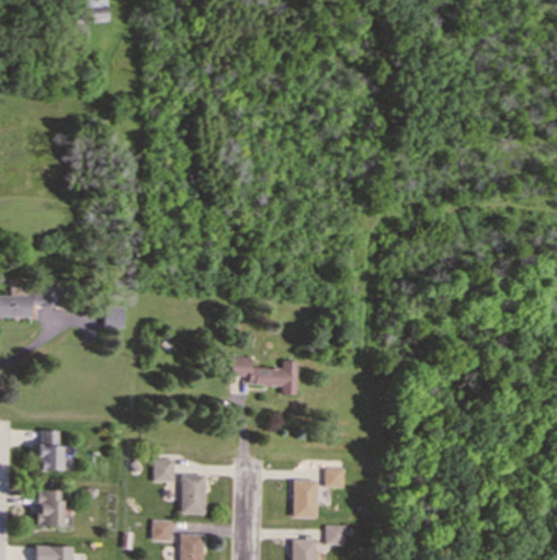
[(84,0),(86,23),(109,22),(108,0),(84,0)]
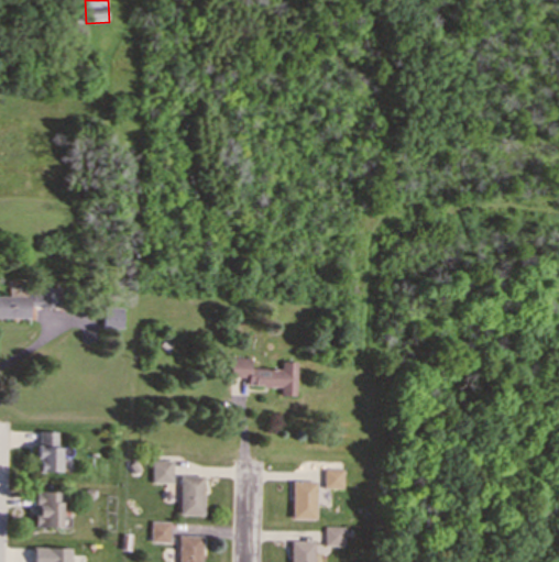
[(62,307),(62,287),(12,287),(12,297),(0,297),(0,318),(33,318),(33,307),(62,307)]
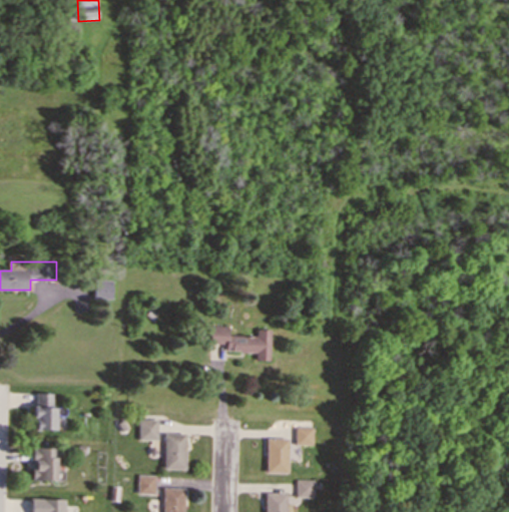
[(271,361),(272,330),(258,330),(258,336),(229,336),(229,327),(210,326),(210,344),(227,345),(227,352),(258,353),(257,361),(271,361)]
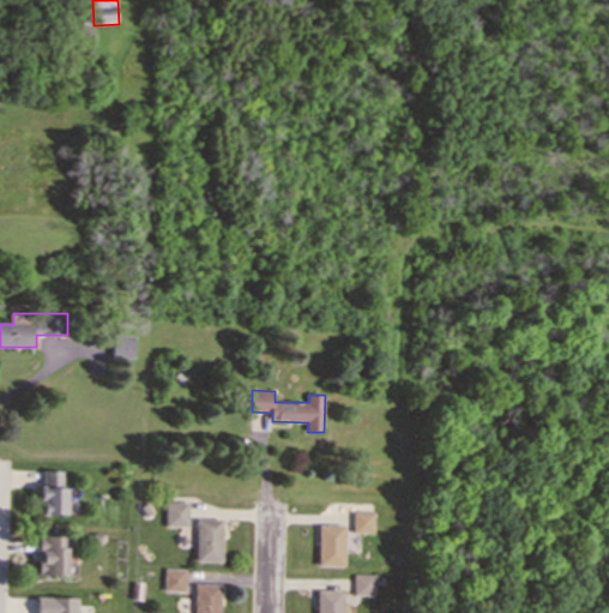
[(67,515),(67,472),(44,472),(44,515),(67,515)]
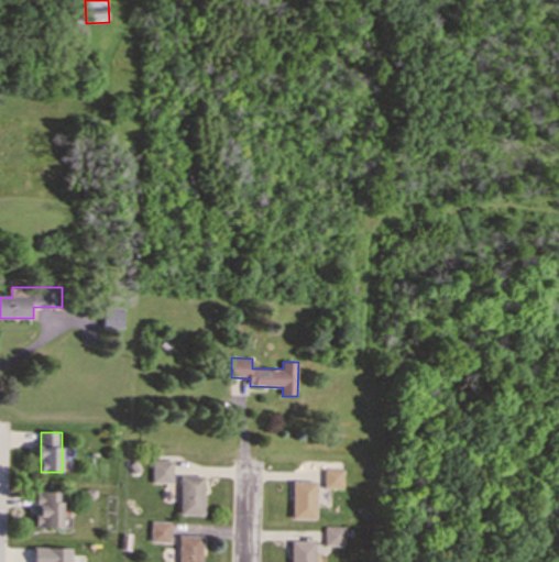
[(176,461),(155,461),(155,483),(175,483),(176,461)]
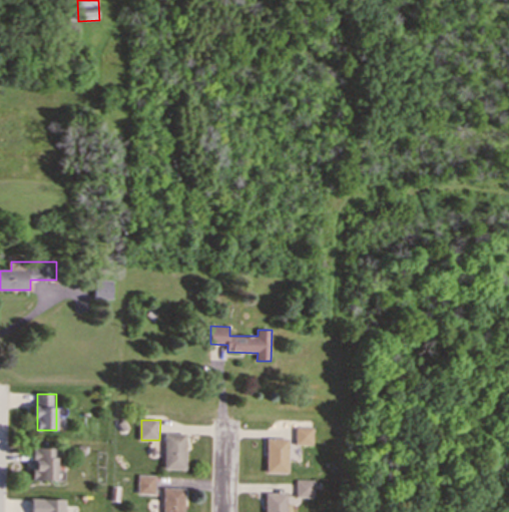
[(298,445),(316,445),(316,428),(298,427),(298,445)]
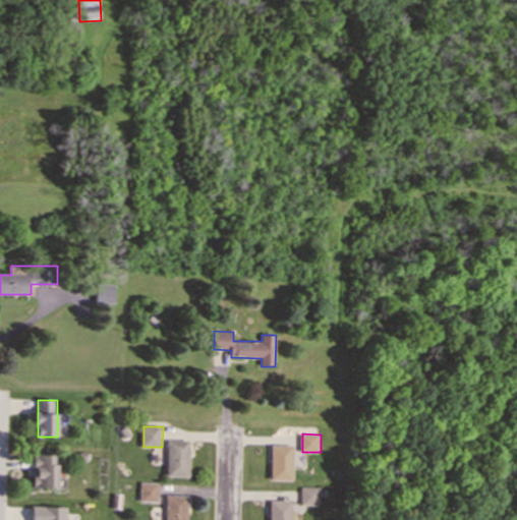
[(190,477),(191,441),(169,441),(168,476),(190,477)]
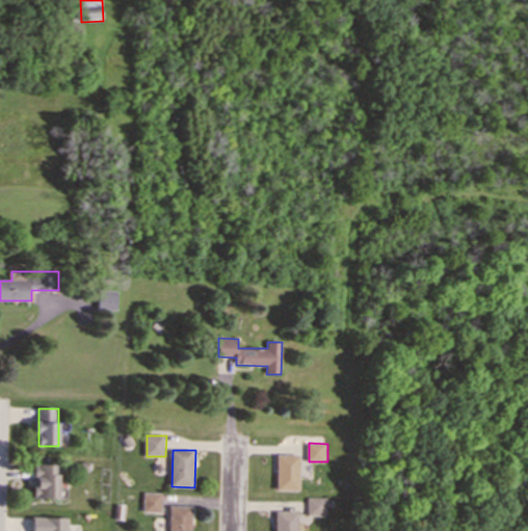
[(300,490),(301,455),(279,455),(278,489),(300,490)]
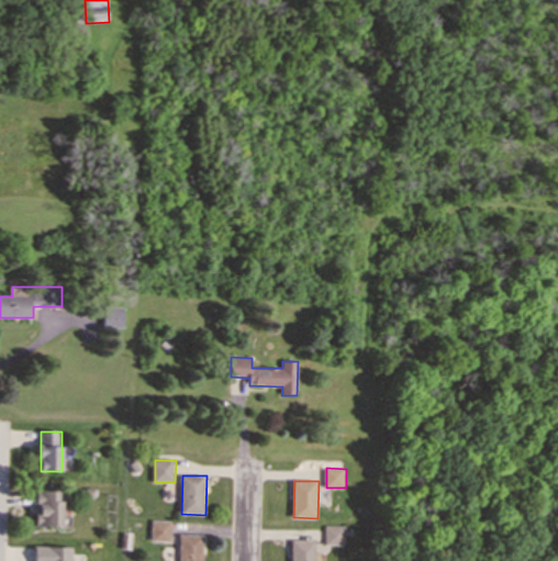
[(64,526),(64,501),(59,501),(60,491),(37,491),(36,526),(64,526)]
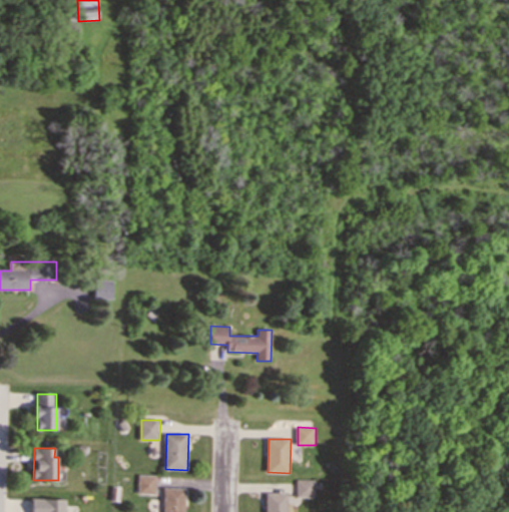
[(156,495),(157,476),(140,475),(139,494),(156,495)]
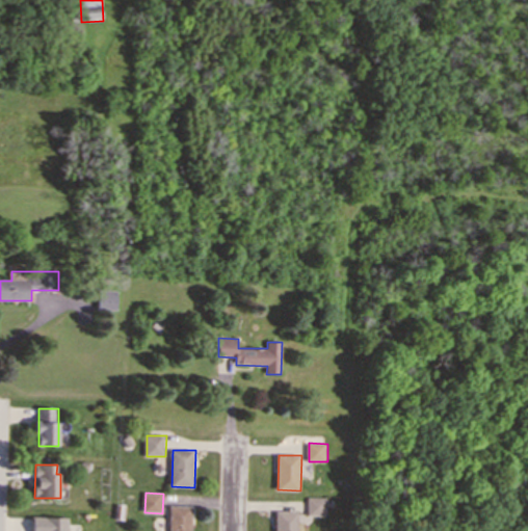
[(328,499),(310,499),(310,515),(327,516),(328,499)]
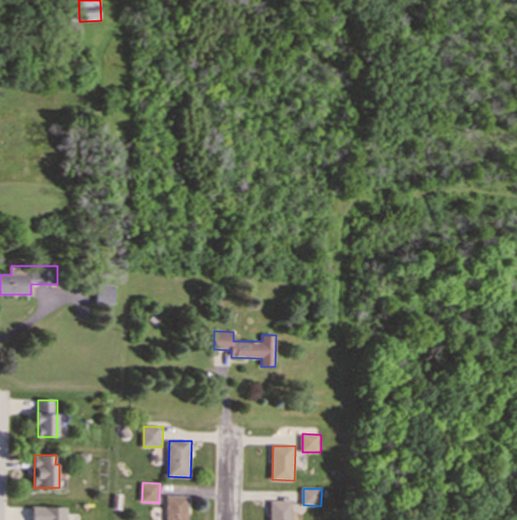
[(189,519),(190,497),(168,496),(167,519),(189,519)]
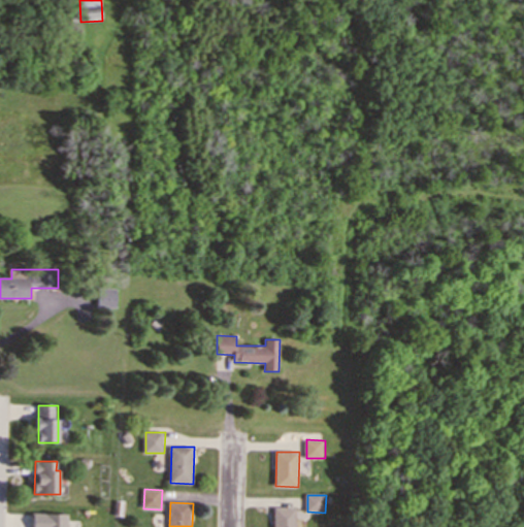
[(297,526),(297,508),(275,507),(274,526),(297,526)]
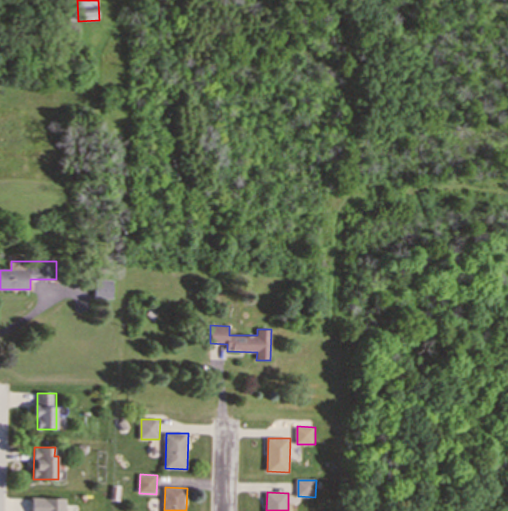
[(67,510),(67,499),(33,498),(33,510),(67,510)]
